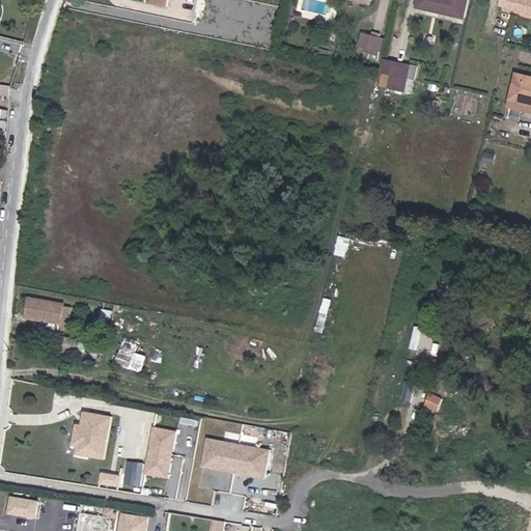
[(260,0),(260,8),(278,9),(278,0),(260,0)]
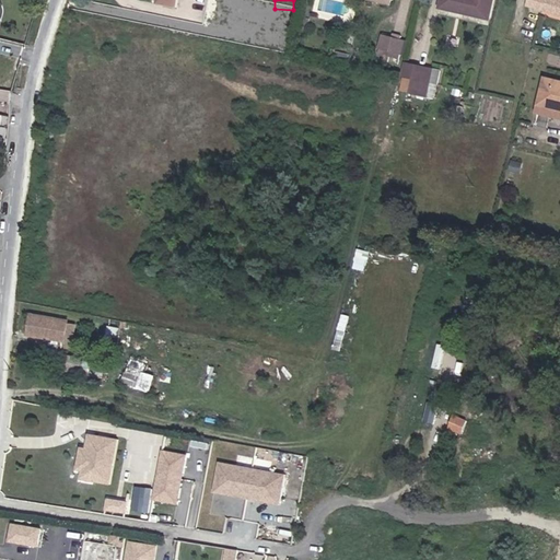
[(440,0),(439,8),(490,20),(494,0),(440,0)]
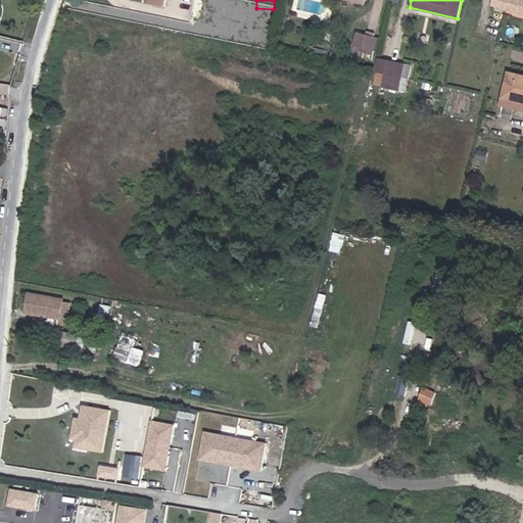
[(522,0),(495,0),(494,5),(522,12),(522,0)]
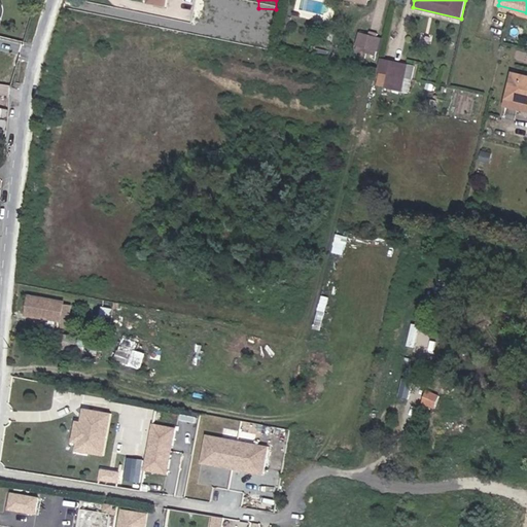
[(381,51),(384,40),(363,35),(360,46),(381,51)]
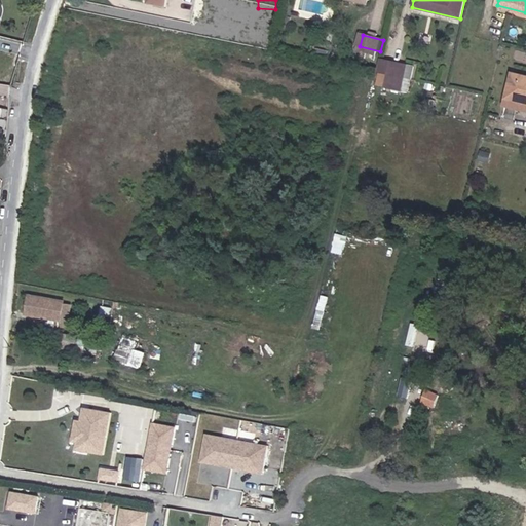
[(379,58),(376,70),(385,72),(388,61),(379,58)]
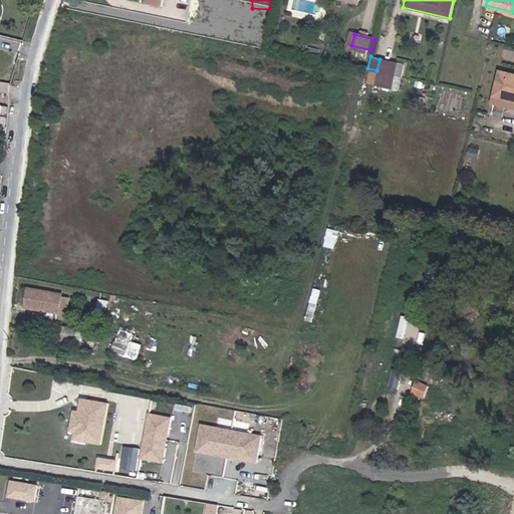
[(378,71),(403,77),(405,65),(399,63),(379,59),(376,70),(378,71)]
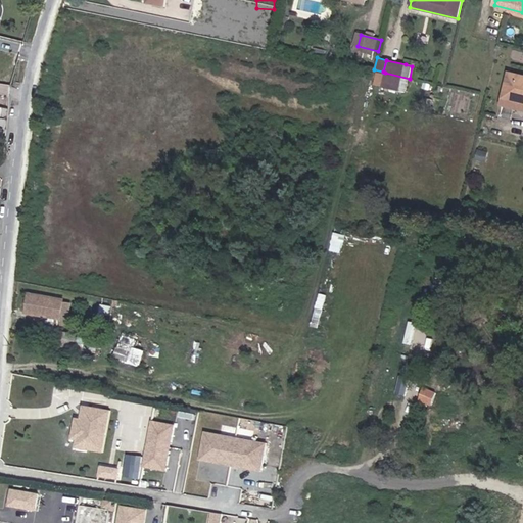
[(407,90),(410,79),(385,73),(383,84),(407,90)]
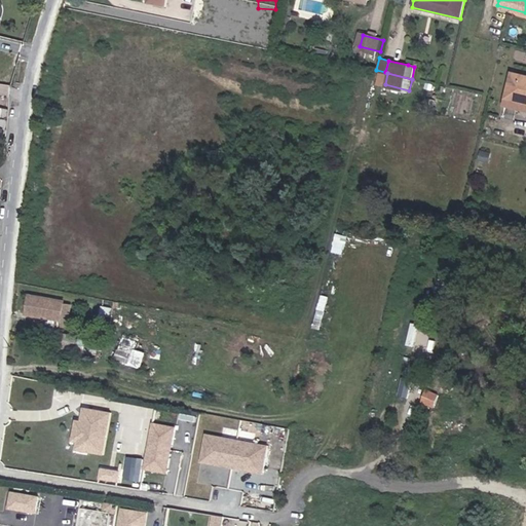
[(525,76),(513,73),(508,98),(525,102),(525,76)]
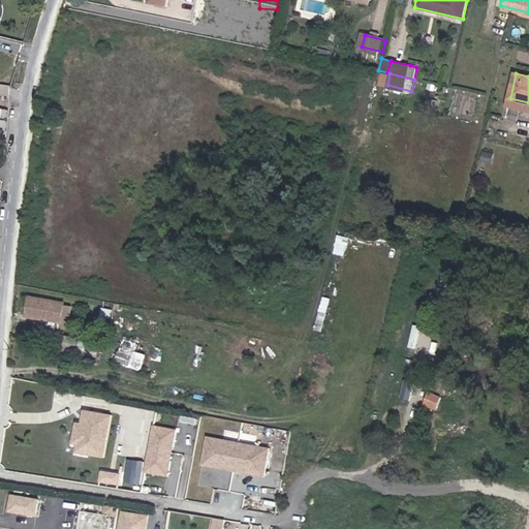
[(528,111),(528,102),(510,98),(508,106),(528,111)]
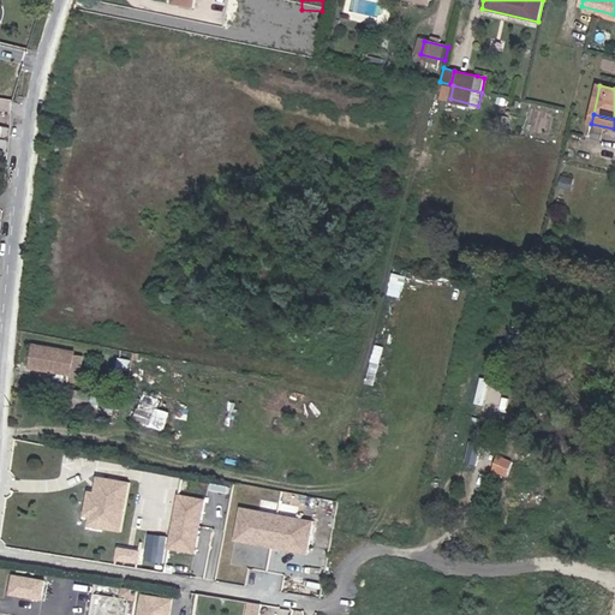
[(72,354),(42,350),(39,369),(70,375),(72,354)]
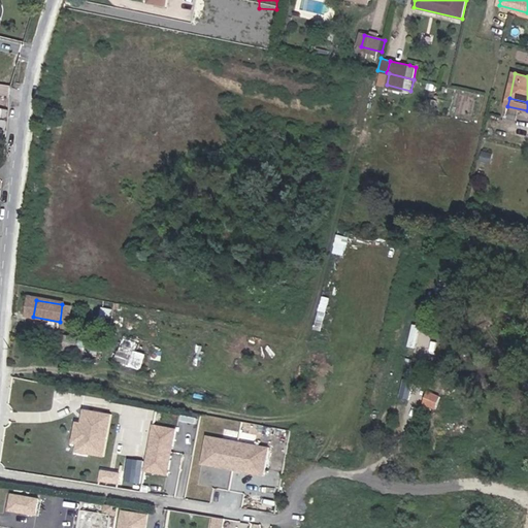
[(138,344),(134,366),(146,369),(151,347),(138,344)]
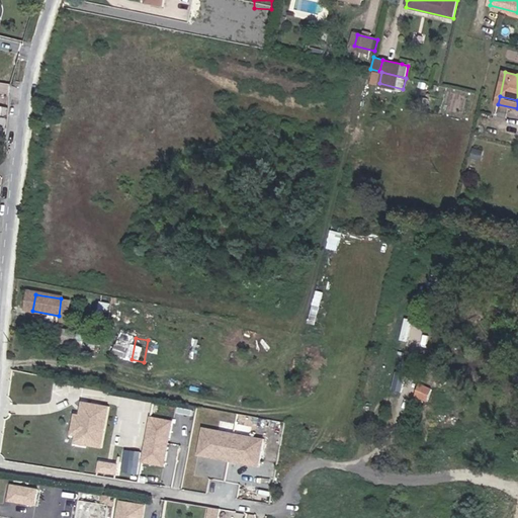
[(82,405),(81,417),(73,416),(71,435),(79,436),(78,442),(86,443),(83,439),(84,434),(83,434),(79,430),(80,423),(82,420),(84,405),(82,405)]
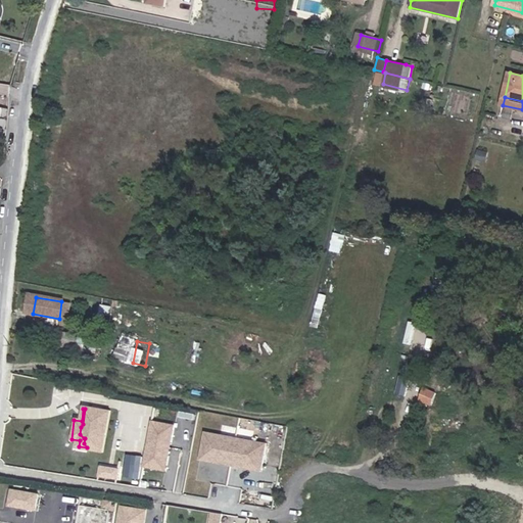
[(108,412),(85,409),(83,424),(81,427),(80,434),(84,438),(85,438),(84,443),(87,447),(104,449),(108,412)]
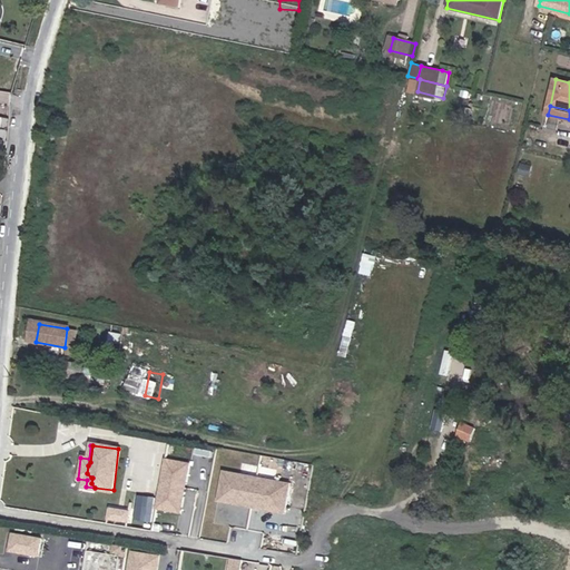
[(184,488),(182,488),(183,480),(185,481),(188,459),(164,455),(156,505),(180,509),(184,488)]
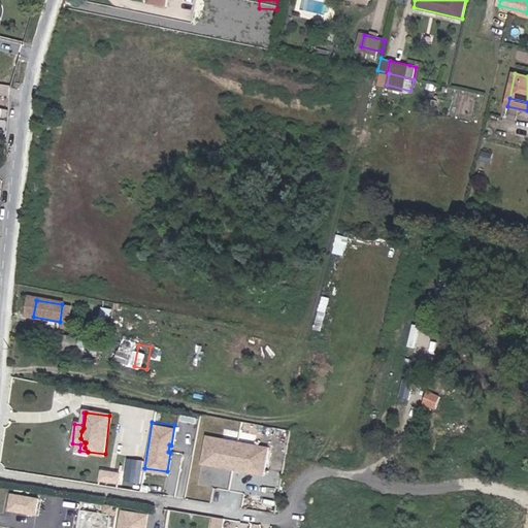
[(263,480),(268,452),(206,439),(201,468),(263,480)]
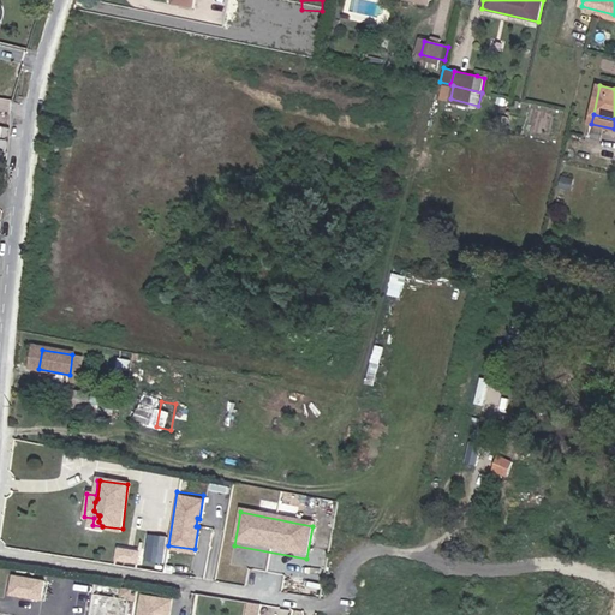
[(143,561),(144,548),(120,544),(118,559),(143,561)]
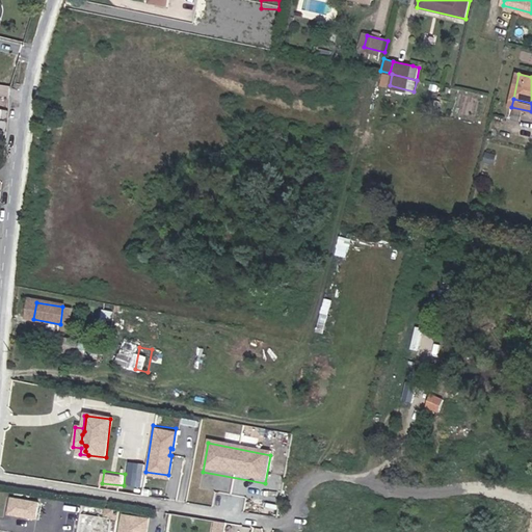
[(41,501),(10,496),(7,515),(37,521),(41,501)]
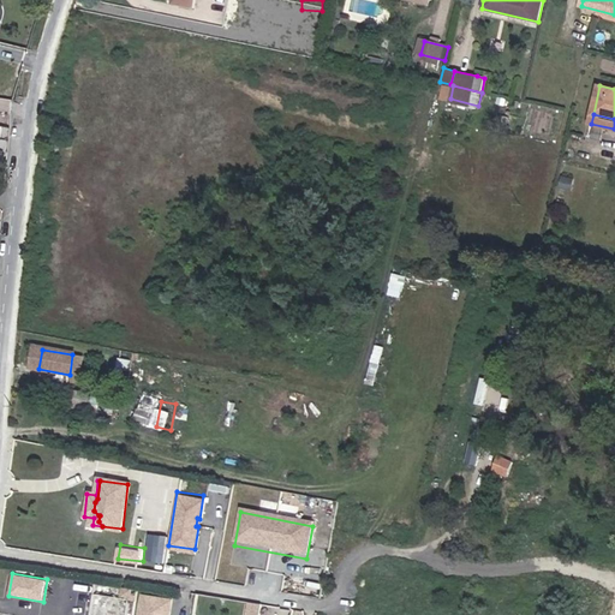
[(168,614),(172,598),(139,595),(136,614),(168,614)]
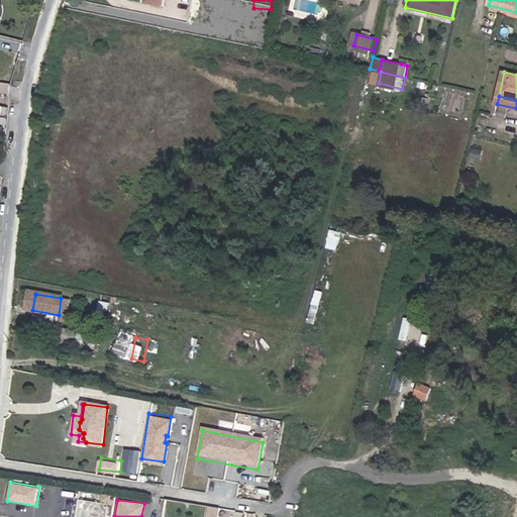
[(208,516),(220,516),(222,507),(210,506),(208,516)]
